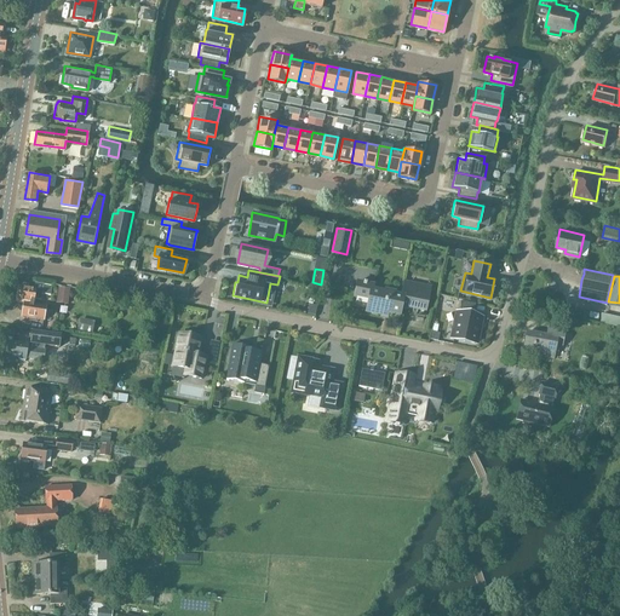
[(354,294),(368,297),(366,309),(380,312),(382,309),(400,312),(402,303),(425,308),(430,285),(405,280),(401,293),(372,287),(373,283),(357,280),(354,294)]
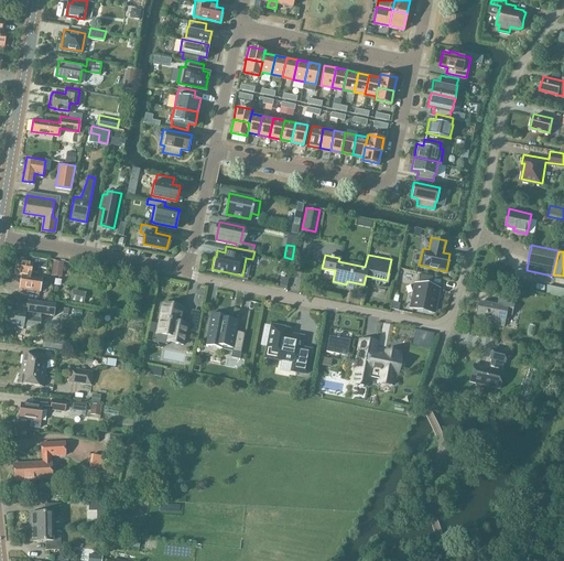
[(40,257),(32,256),(31,261),(17,259),(15,265),(14,266),(14,268),(15,270),(14,272),(22,273),(20,287),(25,287),(24,289),(33,291),(34,289),(40,290),(42,277),(31,274),(31,270),(38,271),(38,266),(45,267),(46,259),(39,258),(40,257)]
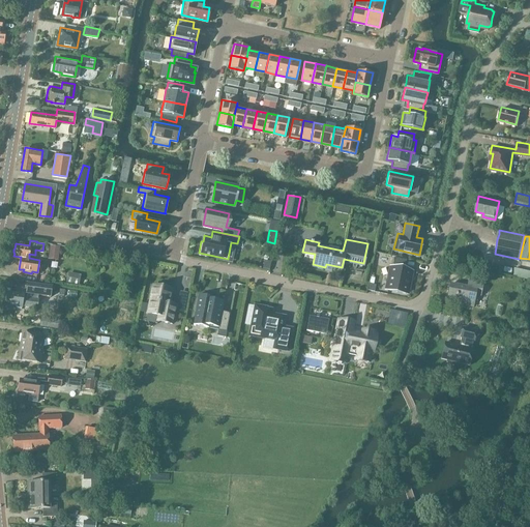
[(51,243),(49,257),(57,258),(59,245),(51,243)]
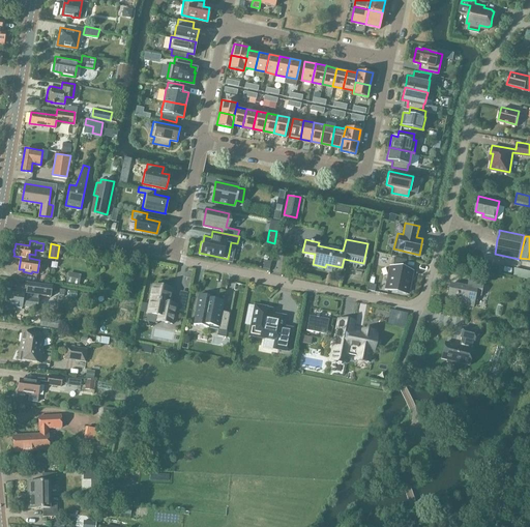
[(395,255),(393,263),(392,263),(388,287),(406,290),(411,267),(405,266),(407,257),(395,255)]
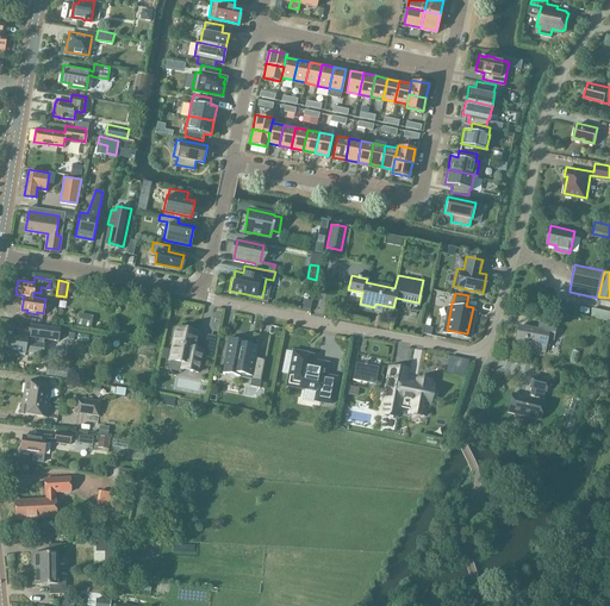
[(79,312),(76,322),(91,325),(93,316),(79,312)]
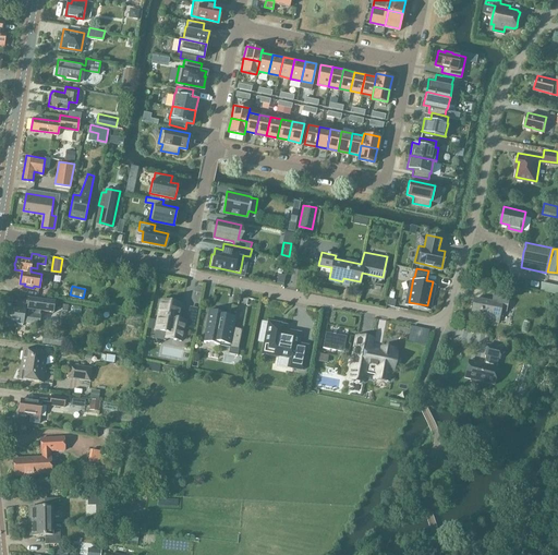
[(471,311),(484,313),(483,317),(498,321),(500,308),(506,309),(508,297),(493,293),(492,300),(474,297),(471,311)]
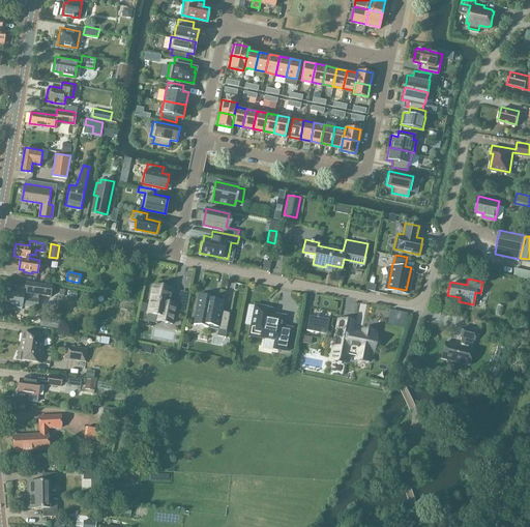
[(41,284),(25,282),(24,288),(40,290),(41,284)]
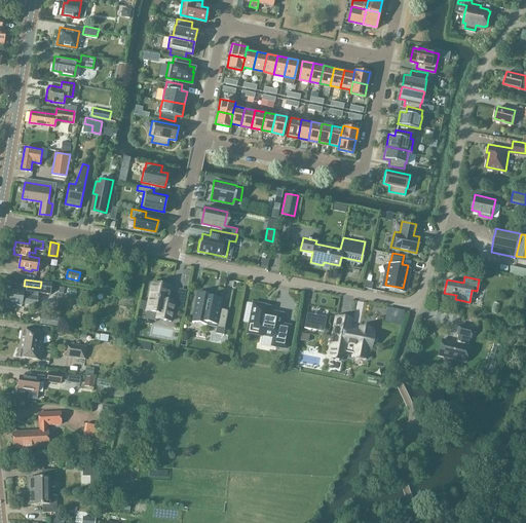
[(168,295),(171,285),(152,282),(147,309),(157,311),(156,316),(171,320),(175,301),(167,299),(168,295)]
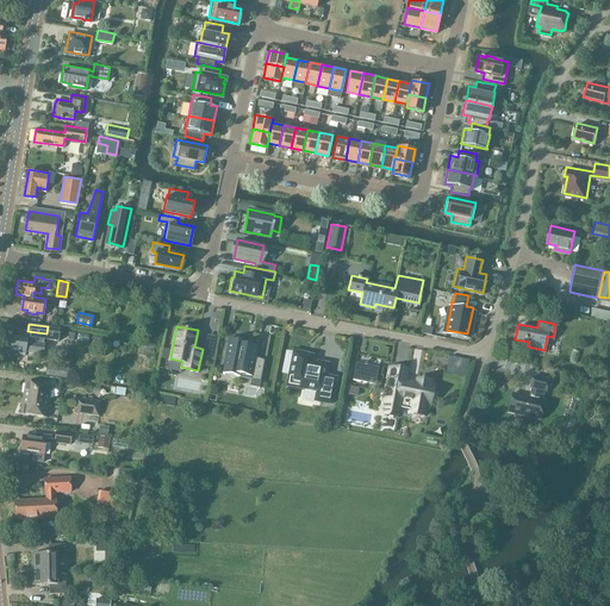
[(26,338),(10,335),(8,341),(7,342),(7,345),(8,347),(7,349),(18,351),(18,354),(24,355),(24,351),(42,355),(43,343),(26,341),(26,338)]
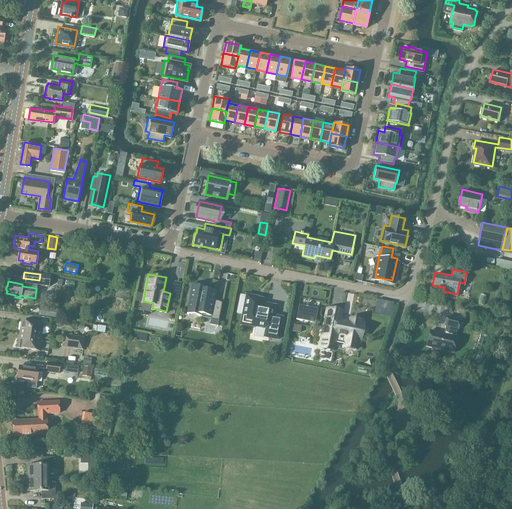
[(207,285),(201,284),(194,283),(192,282),(191,285),(188,301),(186,312),(189,312),(199,314),(201,314),(219,318),(219,314),(222,300),(221,300),(214,299),(216,289),(217,287),(207,285)]
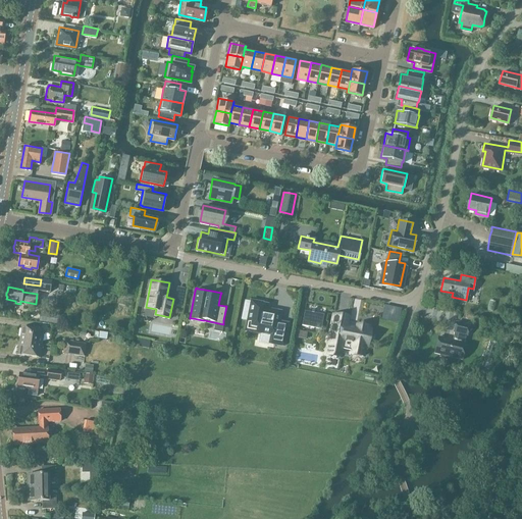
[(268,307),(267,307),(267,305),(266,305),(266,306),(262,305),(263,301),(251,299),(250,301),(246,300),(242,317),(247,318),(245,328),(260,331),(261,331),(261,333),(274,336),(273,342),(283,344),(288,321),(278,320),(280,310),(268,307)]
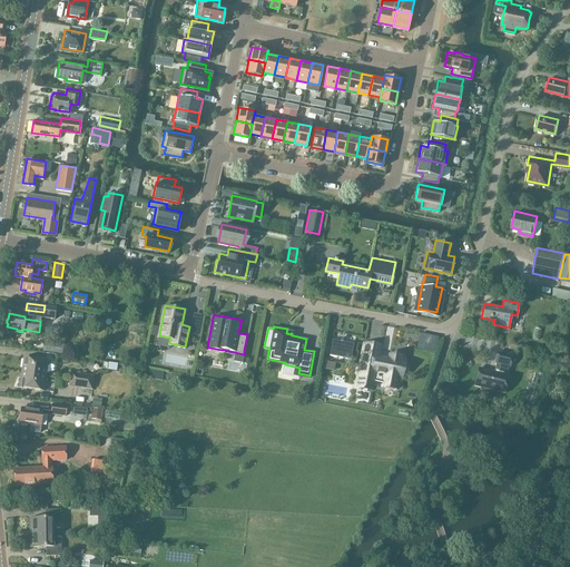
[(333,338),(330,353),(351,358),(354,342),(352,341),(352,342),(343,340),(343,336),(341,335),(340,339),(334,338),(333,338)]
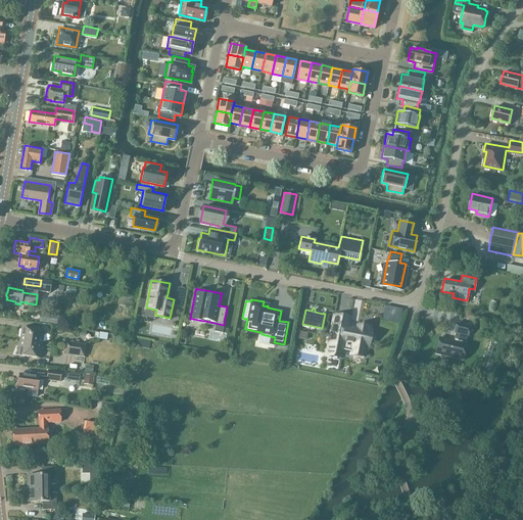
[(60,315),(40,312),(39,320),(59,323),(60,315)]
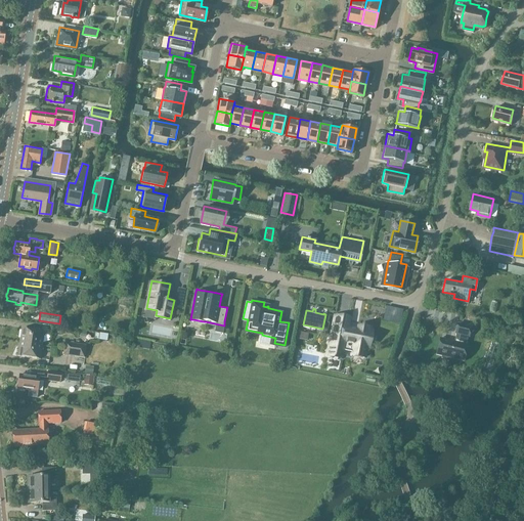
[(332,328),(329,341),(343,343),(342,348),(344,349),(353,350),(352,353),(364,355),(366,345),(369,346),(373,329),(369,329),(369,327),(368,326),(368,327),(360,326),(360,324),(358,323),(358,326),(348,323),(349,316),(337,314),(335,313),(334,314),(338,315),(335,328),(332,328)]
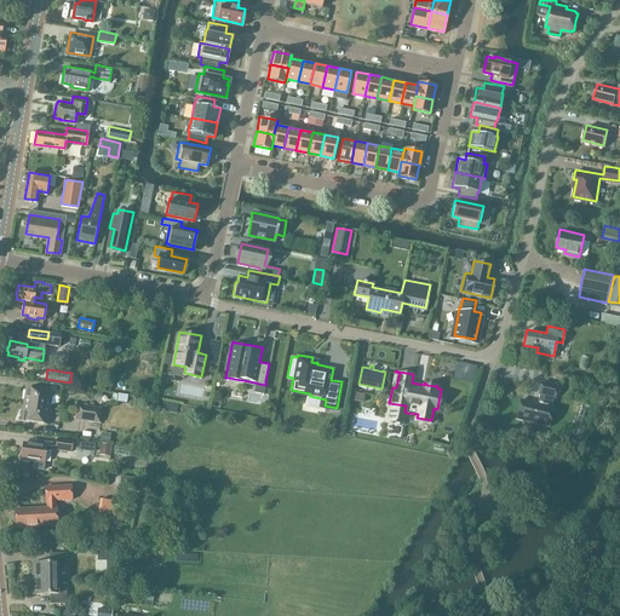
[(557,384),(541,380),(539,392),(537,402),(521,397),(516,416),(523,418),(523,420),(524,422),(530,424),(532,422),(533,420),(549,425),(554,406),(551,406),(554,396),(555,396),(557,384)]
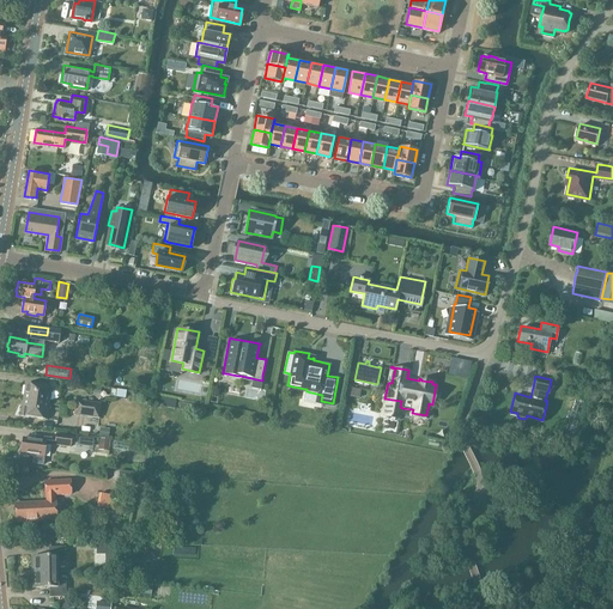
[(23,397),(49,402),(49,397),(50,397),(50,396),(50,395),(52,388),(52,387),(47,385),(32,383),(25,382),(23,397)]
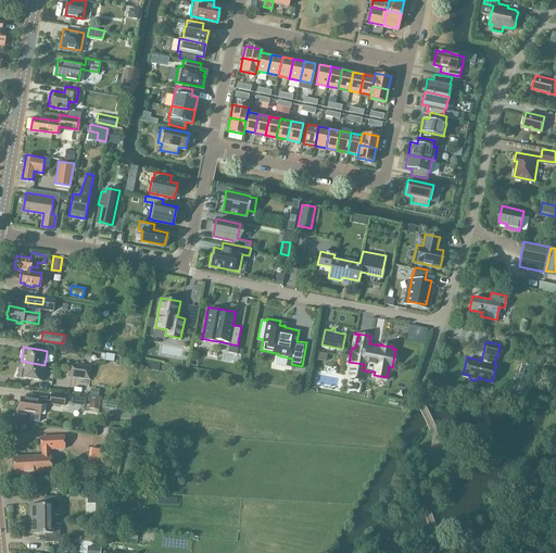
[(327,352),(314,349),(313,356),(325,359),(327,352)]
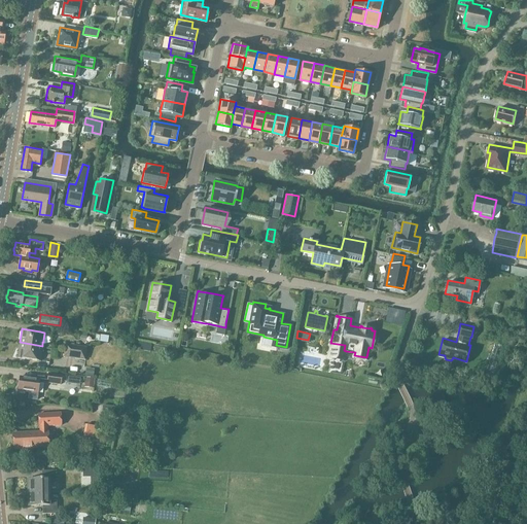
[(42,346),(20,342),(19,348),(18,356),(22,356),(40,359),(40,358),(42,346)]
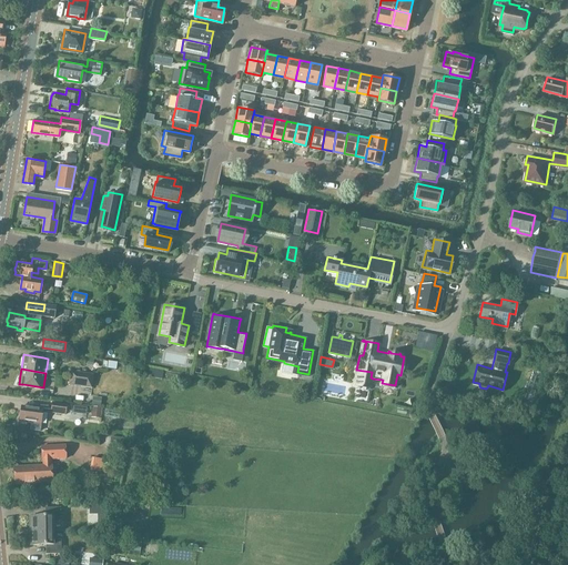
[(83,371),(70,370),(68,383),(84,385),(85,379),(82,377),(83,371)]
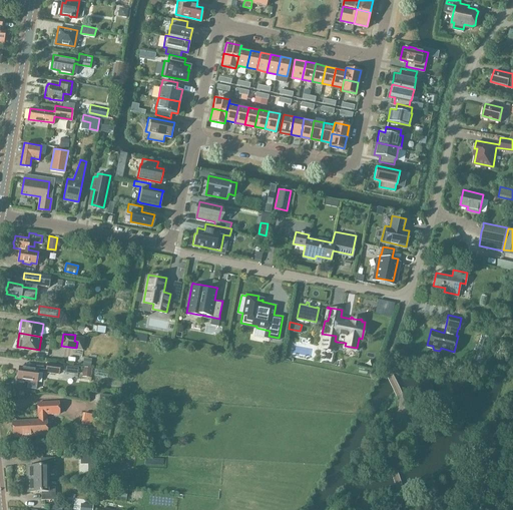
[(84,337),(75,335),(74,341),(77,342),(76,348),(83,349),(84,337)]
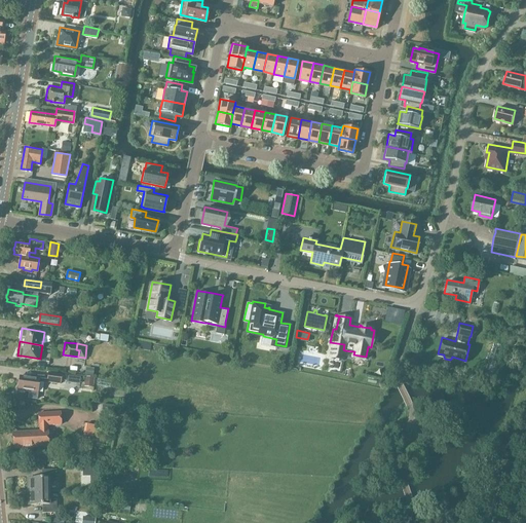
[(62,373),(48,371),(47,378),(61,379),(62,373)]
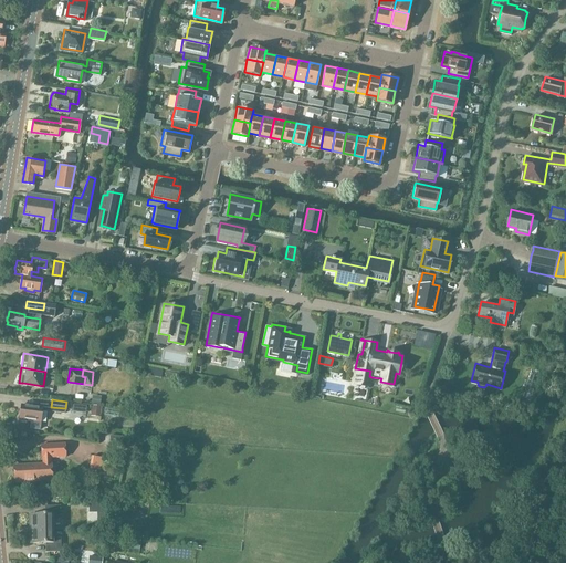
[(42,405),(21,403),(19,418),(40,420),(42,405)]
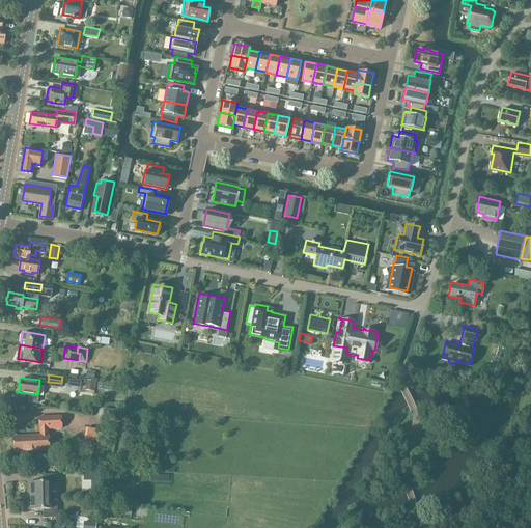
[(49,449),(48,433),(48,427),(61,426),(60,414),(38,415),(38,427),(39,427),(39,433),(12,435),(14,451),(49,449)]
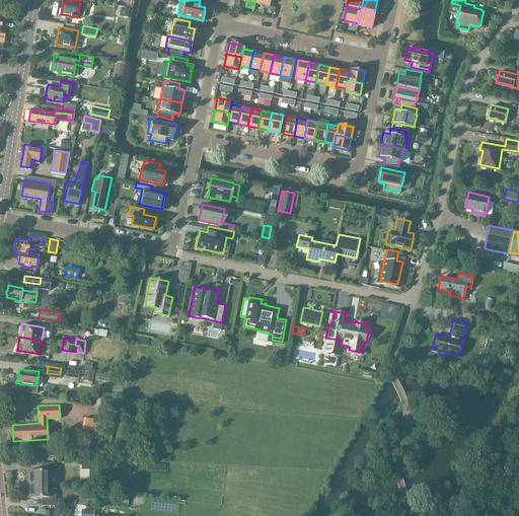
[(55,473),(55,461),(41,461),(41,469),(26,469),(27,484),(49,484),(49,473),(55,473)]
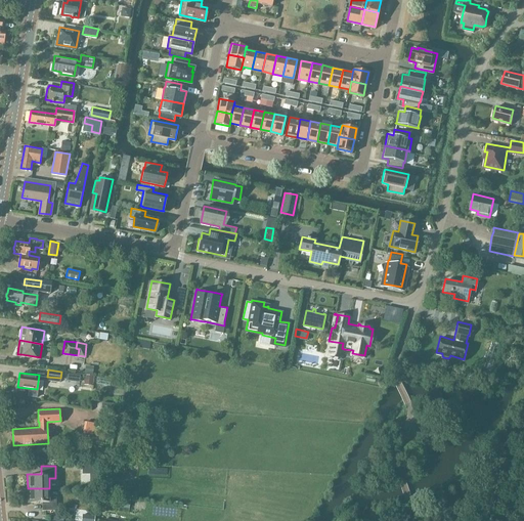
[(42,501),(42,509),(56,509),(56,495),(49,496),(49,488),(28,488),(28,501),(29,502),(33,502),(35,501),(42,501)]
